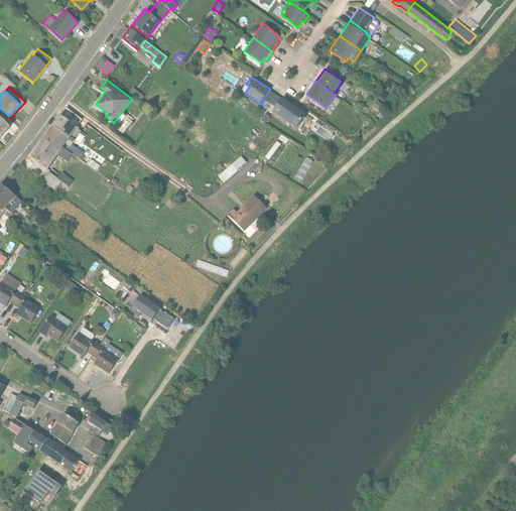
[(138,92),(135,96),(141,100),(144,96),(138,92)]
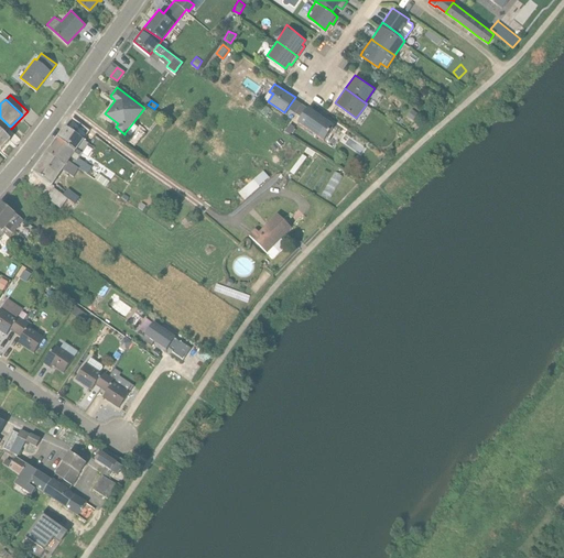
[(308,105),(297,120),(324,139),(334,123),(308,105)]
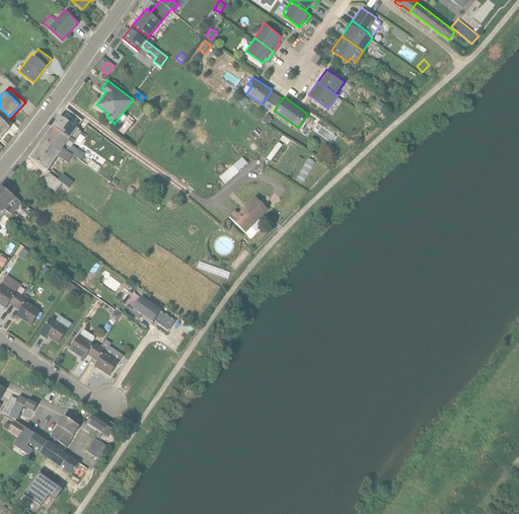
[(379,99),(374,105),(381,112),(386,104),(379,99)]
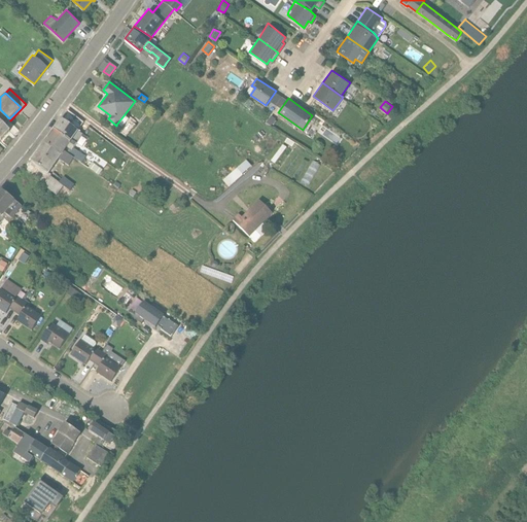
[(9,118),(0,109),(0,118),(4,123),(9,118)]
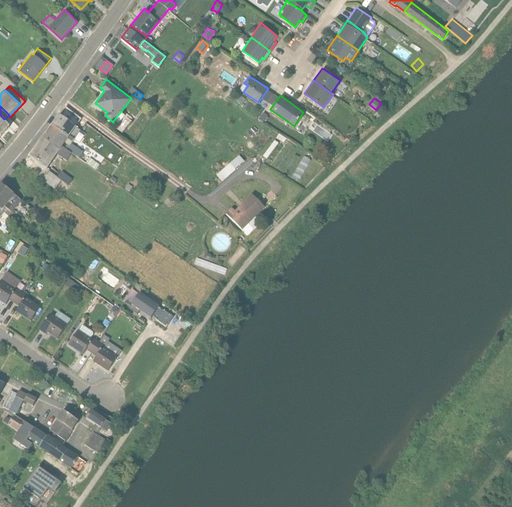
[(60,113),(76,125),(79,120),(64,108),(60,113)]
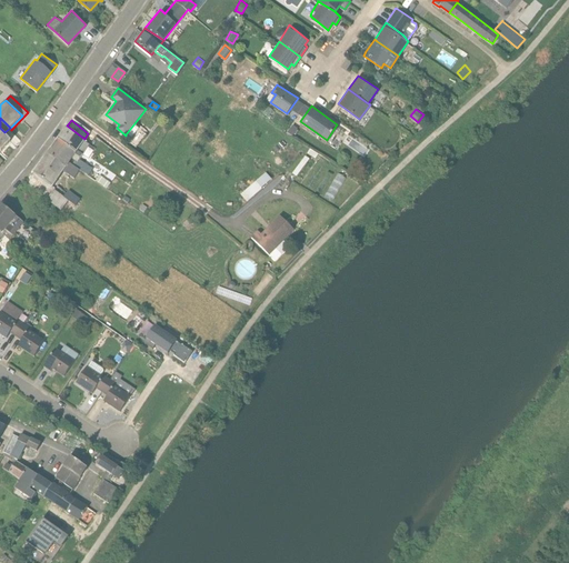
[(135,123),(126,134),(131,138),(139,127),(135,123)]
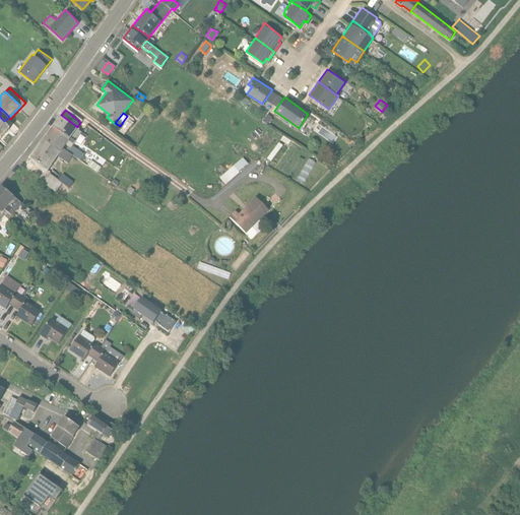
[(44,139),(61,151),(64,147),(75,131),(77,127),(61,115),(54,125),(44,139)]
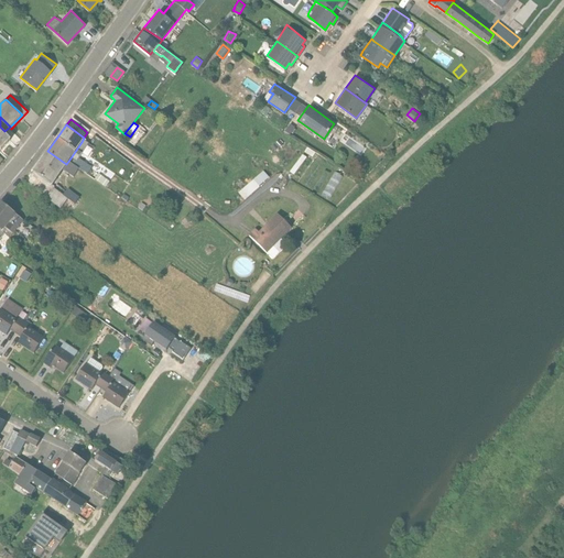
[(0,145),(2,148),(11,138),(4,131),(0,127),(0,145)]
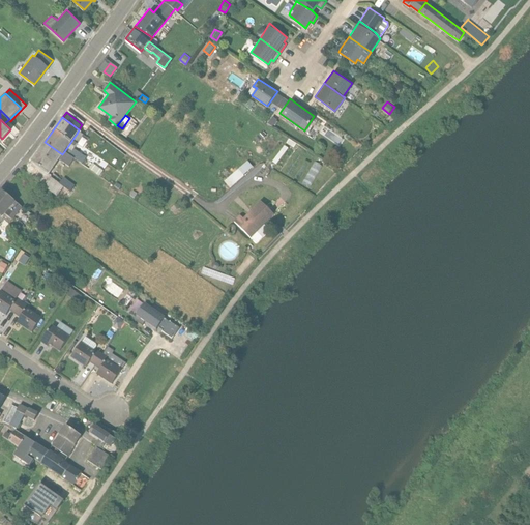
[(77,134),(65,150),(77,158),(82,162),(85,157),(72,149),(78,142),(76,141),(80,136),(77,134)]
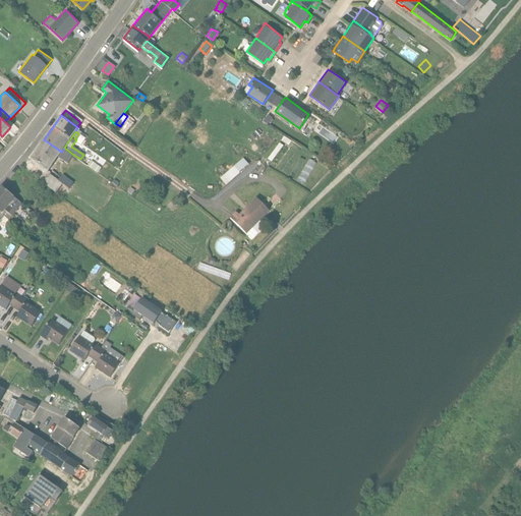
[(284,134),(282,138),(289,144),(291,139),(284,134)]
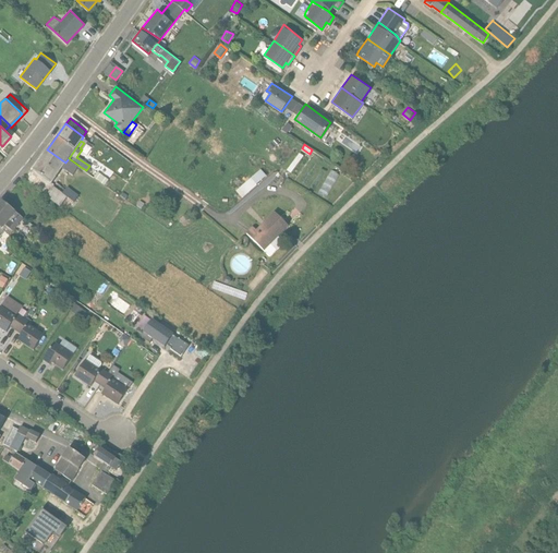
[(65,163),(47,149),(34,168),(51,182),(62,166),(65,163)]
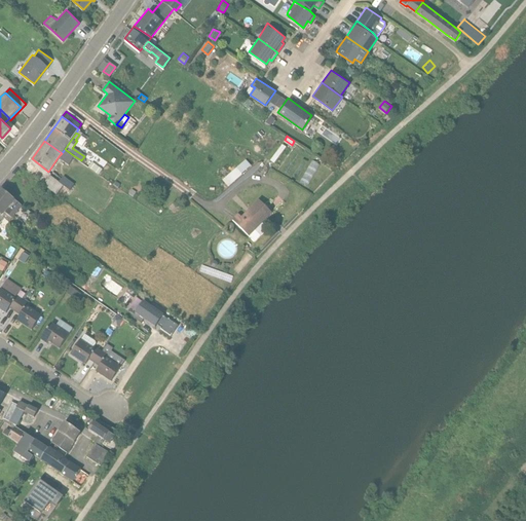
[(283,143),(270,158),(274,161),(286,145),(283,143)]
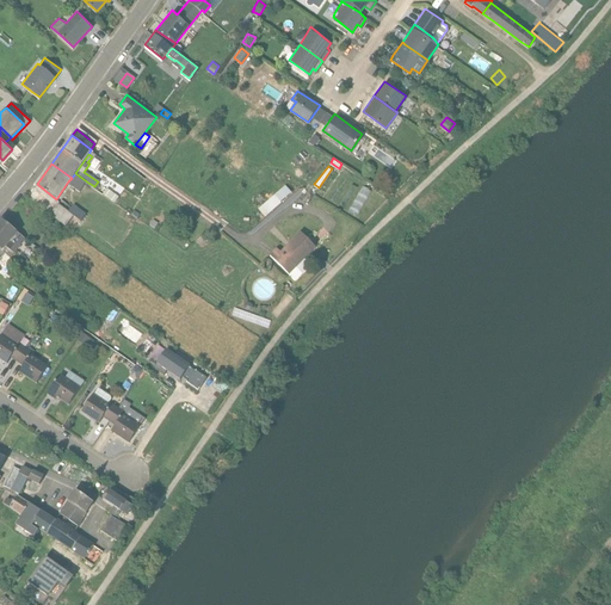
[(352,170),(349,174),(362,181),(364,177),(352,170)]
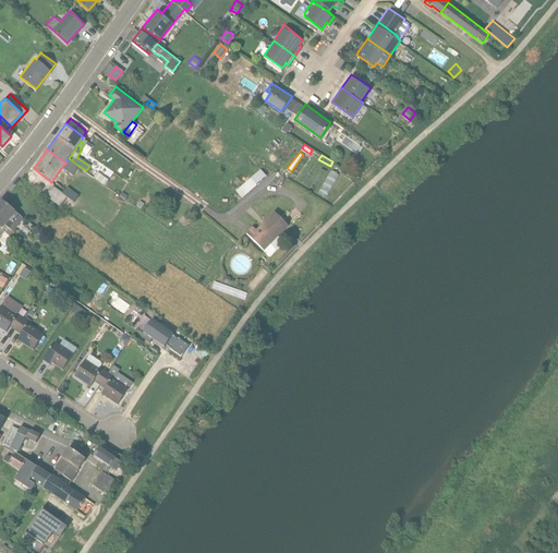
[(312,156),(306,164),(338,184),(343,178),(312,156)]
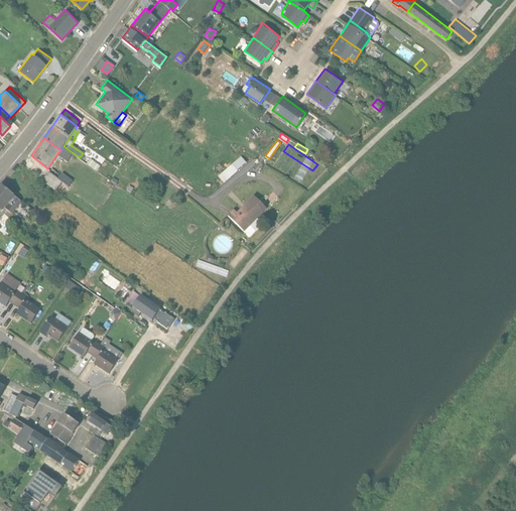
[(60,150),(57,153),(63,157),(65,156),(69,158),(69,157),(71,159),(75,154),(63,146),(60,150)]
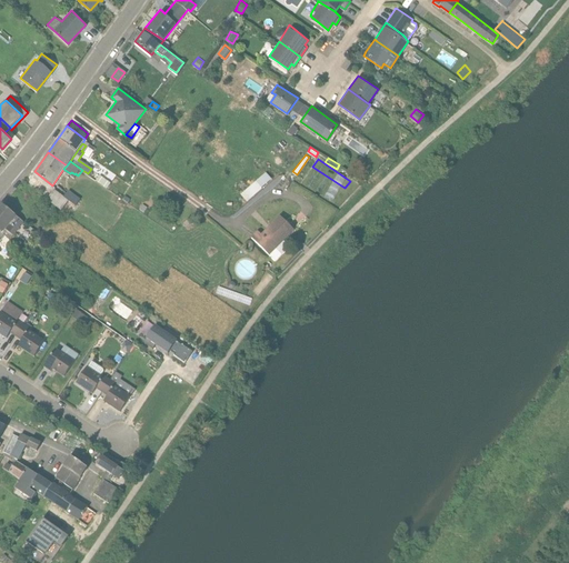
[(242,190),(240,192),(247,199),(248,200),(262,187),(261,186),(272,177),(266,170),(259,176),(242,190)]
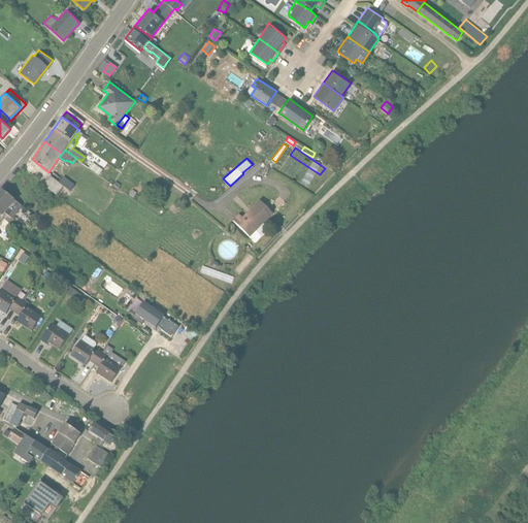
[(130,159),(124,169),(127,171),(133,161),(130,159)]
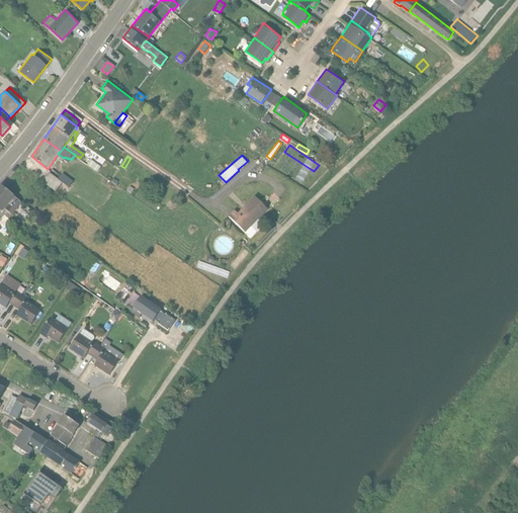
[(45,181),(55,189),(56,189),(63,181),(58,177),(50,171),(42,179),(45,181)]
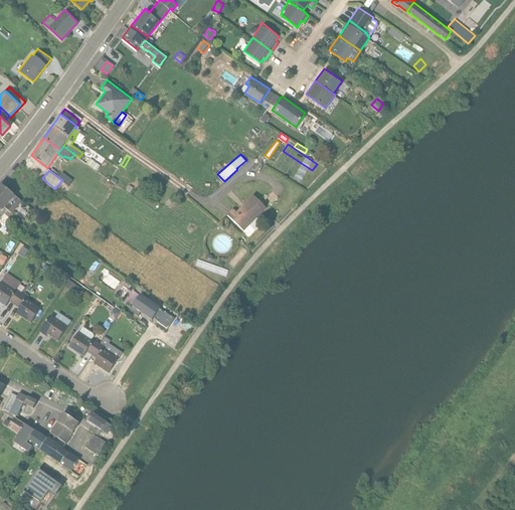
[(57,176),(62,180),(74,189),(79,183),(62,170),(57,176)]
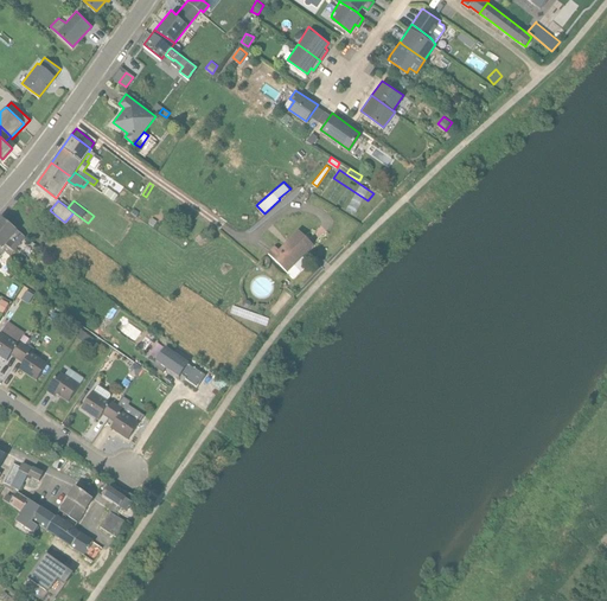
[(64,222),(52,212),(48,219),(59,229),(64,222)]
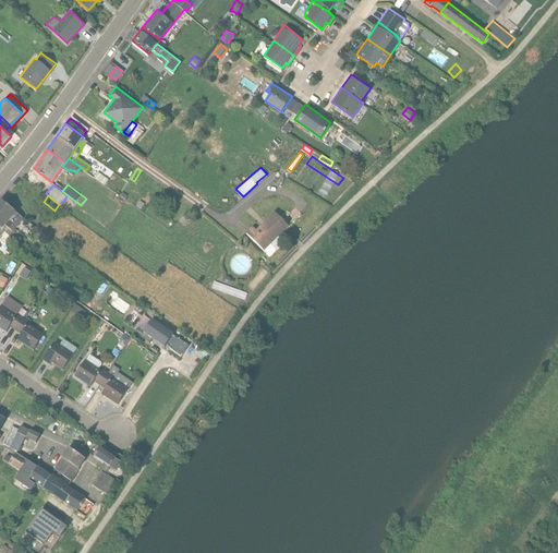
[(0,225),(2,227),(16,211),(1,199),(0,200),(0,225)]
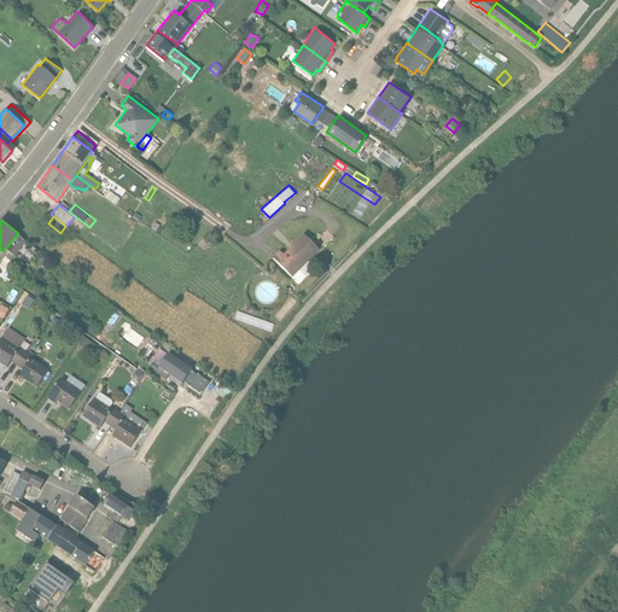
[(3,251),(5,254),(16,263),(22,256),(17,251),(25,239),(18,233),(3,251)]
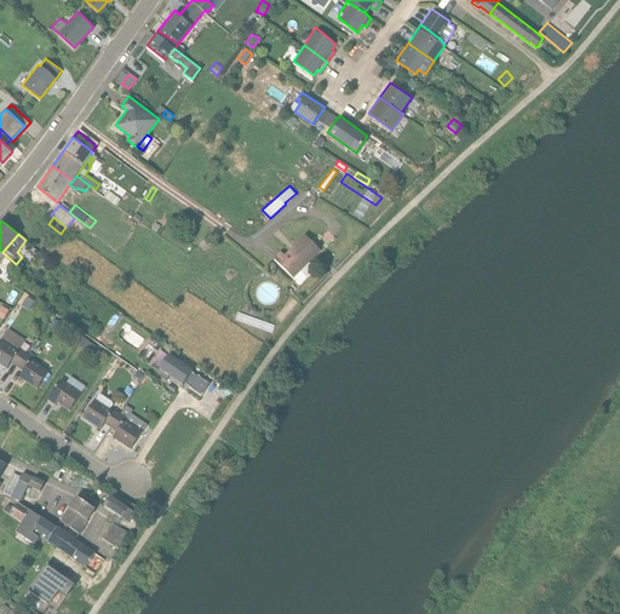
[(294,276),(309,262),(321,250),(305,234),(285,253),(281,250),(274,257),(294,276)]
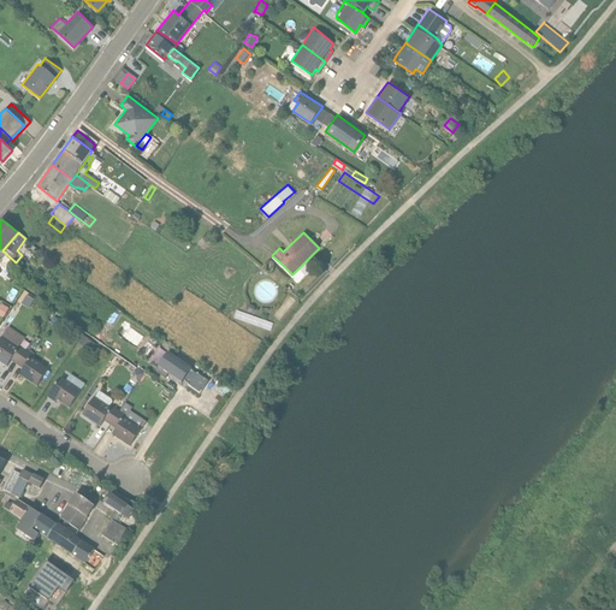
[(54,259),(51,264),(60,271),(64,266),(54,259)]
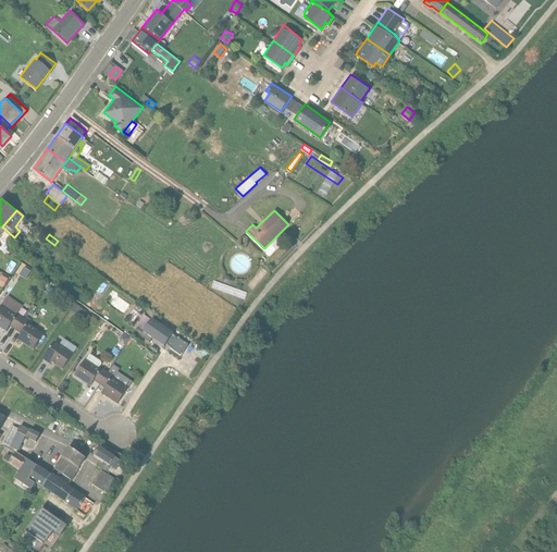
[(277,235),(264,248),(270,254),(283,240),(277,235)]
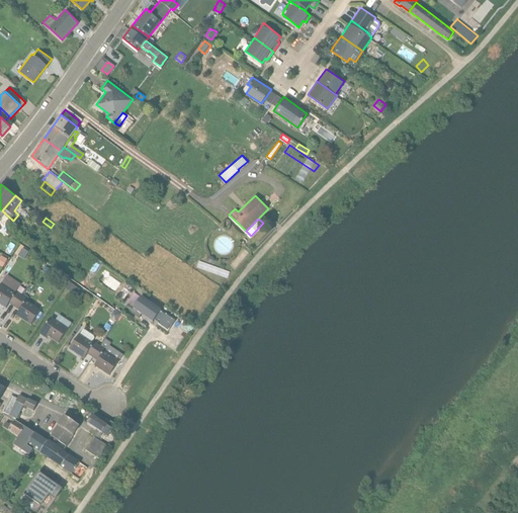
[(46,240),(41,247),(61,259),(66,253),(46,240)]
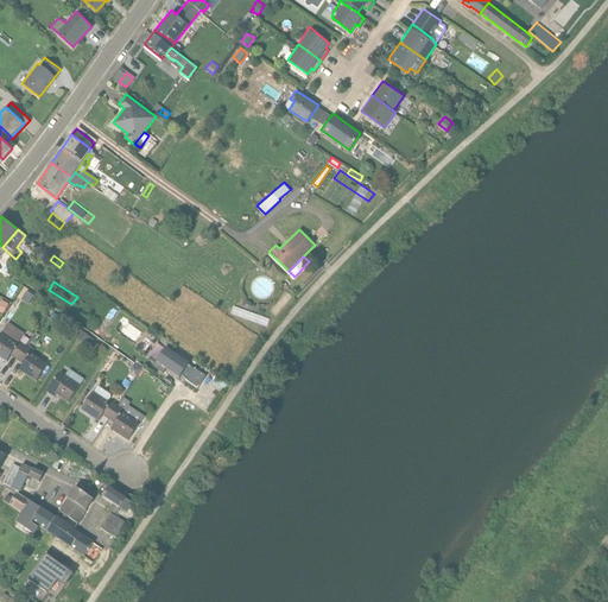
[(107,296),(96,310),(102,315),(113,301),(107,296)]
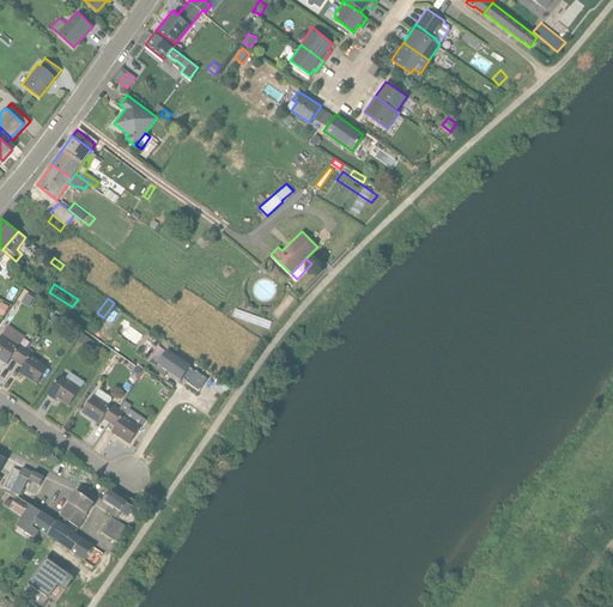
[(102,325),(109,328),(122,307),(115,302),(102,325)]
